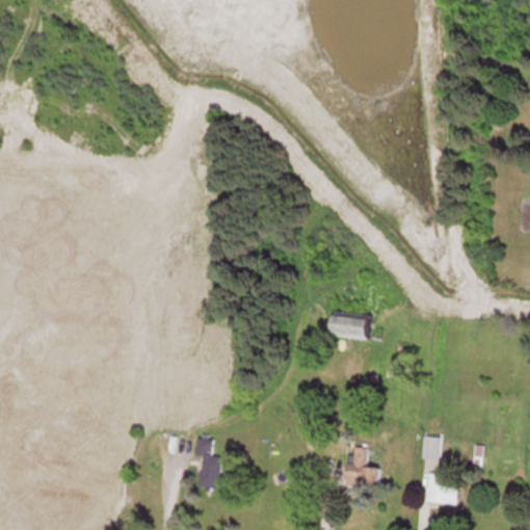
[(330,337),(368,339),(369,319),(332,317),(330,337)]
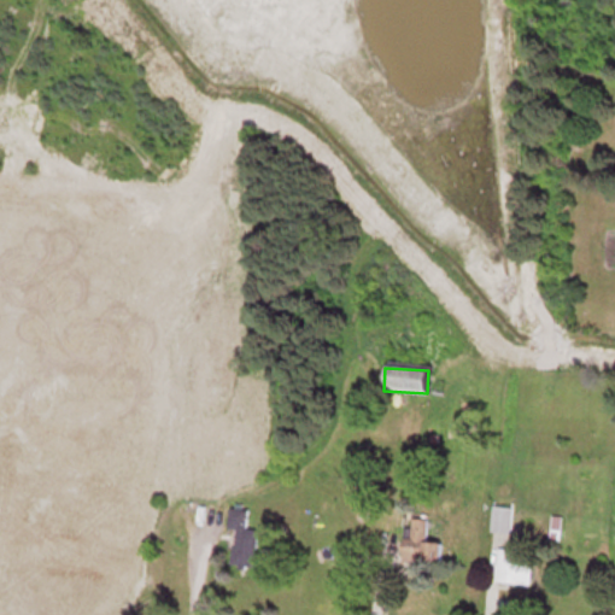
[(490,533),(509,533),(509,507),(490,507),(490,533)]
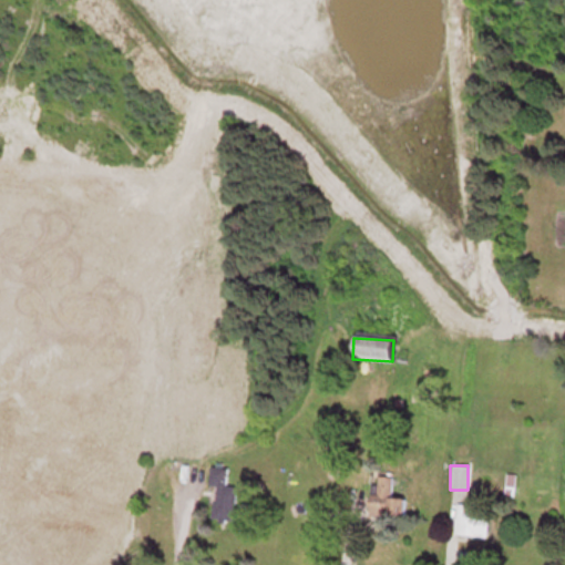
[(234,486),(224,486),(225,468),(208,468),(207,491),(213,491),(212,520),(234,521),(234,486)]
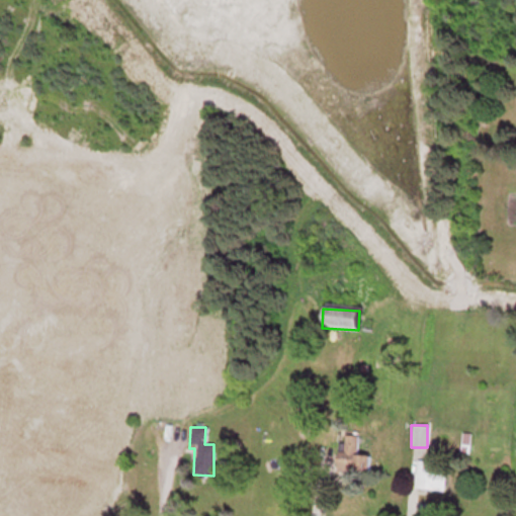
[(356,436),(340,435),(337,471),(364,474),(365,456),(355,455),(356,436)]
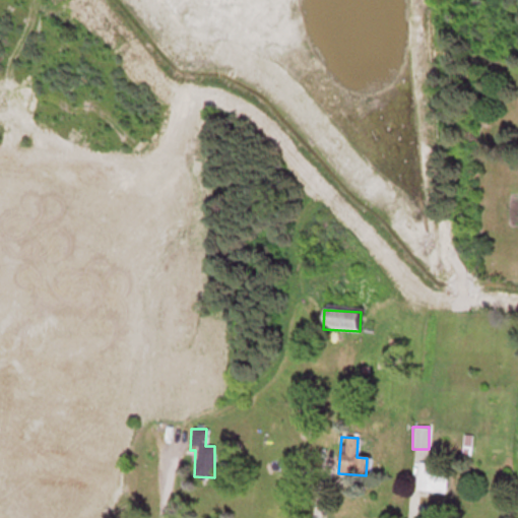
[(447,465),(416,463),(414,491),(446,493),(447,465)]
